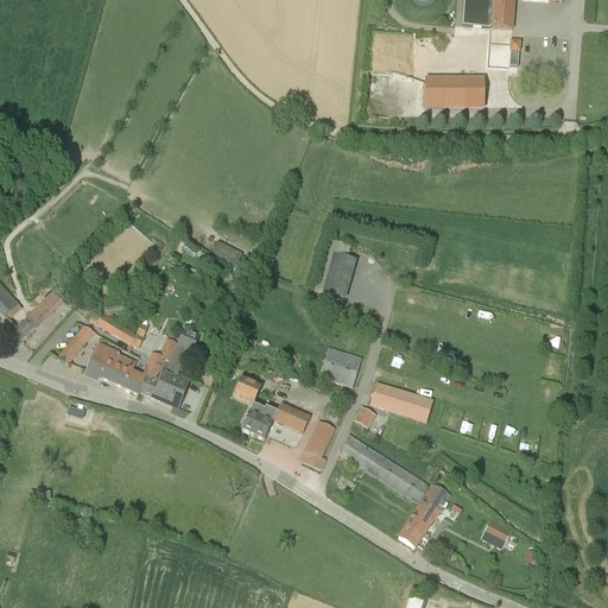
[(464,0),(462,27),(486,30),(489,30),(492,30),(494,0),(512,0),(513,0),(464,0)]
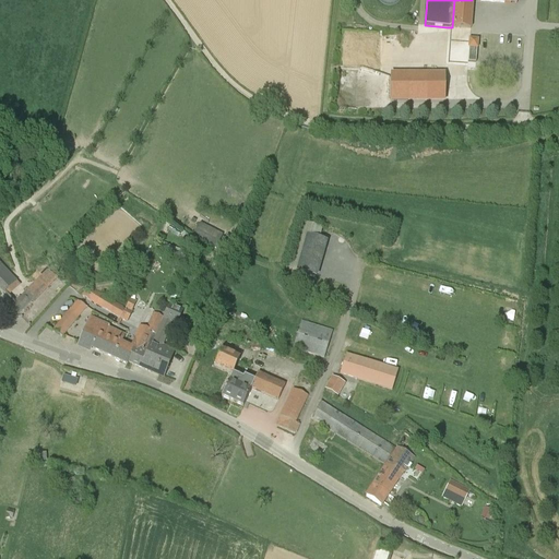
[(471,28),(472,0),(471,0),(454,0),(452,27),(471,28)]
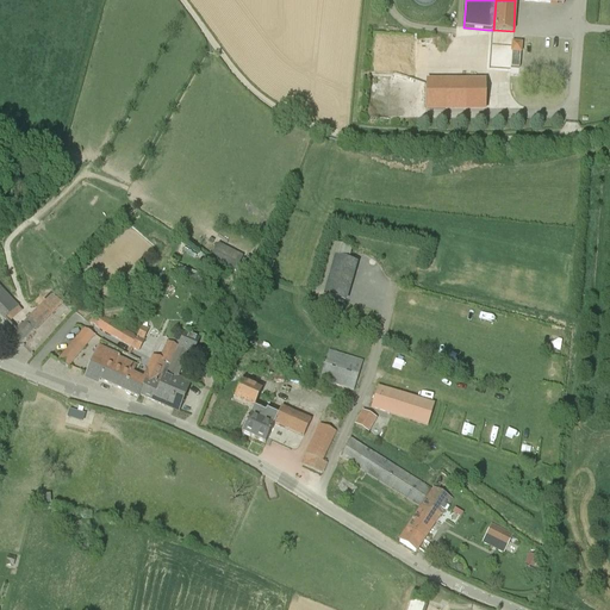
[(510,53),(521,53),(521,43),(511,42),(510,53)]
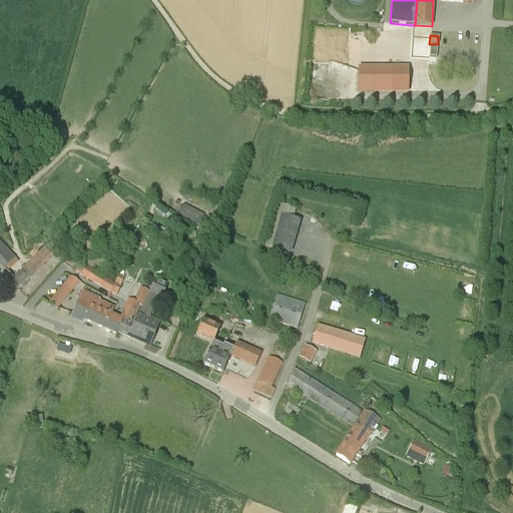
[(408,94),(408,67),(358,67),(358,94),(408,94)]
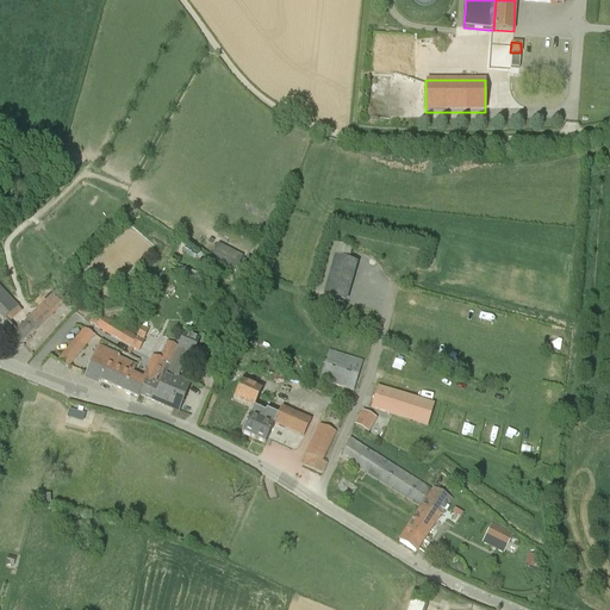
[(238,273),(246,256),(219,246),(212,262),(238,273)]
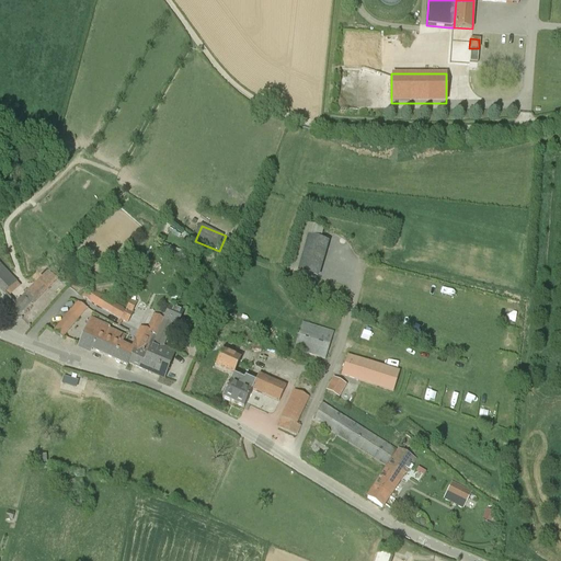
[(167,231),(179,239),(181,235),(169,228),(167,231)]
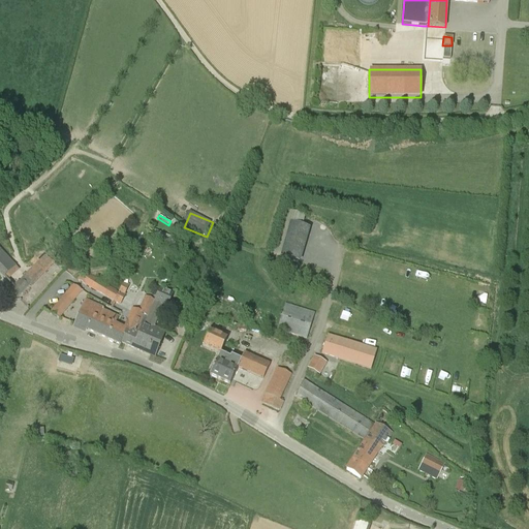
[(309,229),(291,224),(282,256),(299,261),(309,229)]
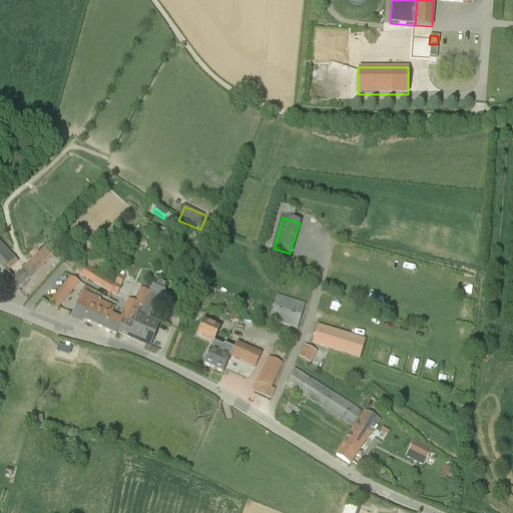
[(0,264),(4,269),(16,259),(0,241),(0,264)]
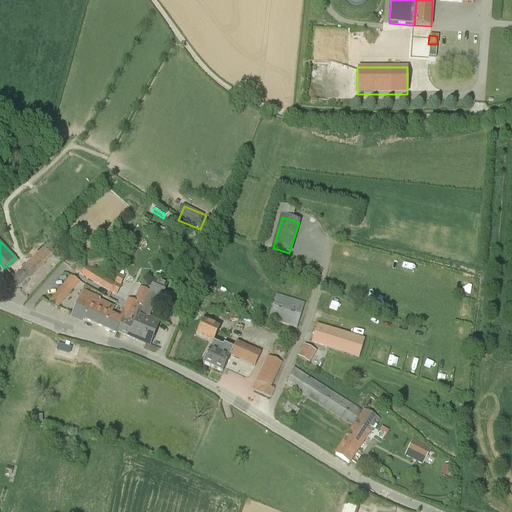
[(343,259),(353,259),(354,250),(344,250),(343,259)]
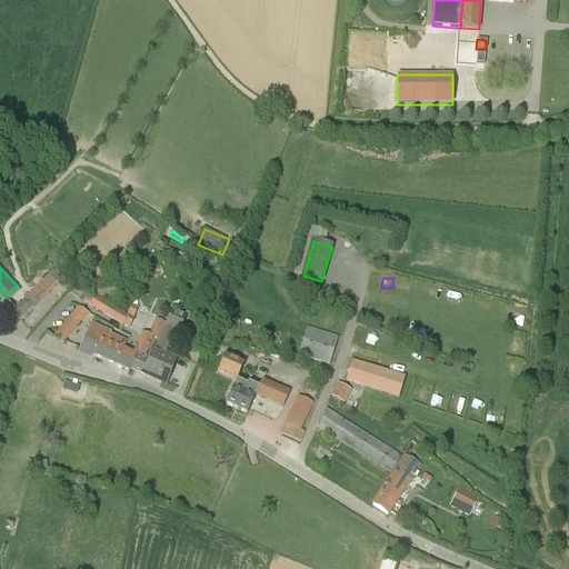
[(403,291),(413,293),(415,283),(405,282),(403,291)]
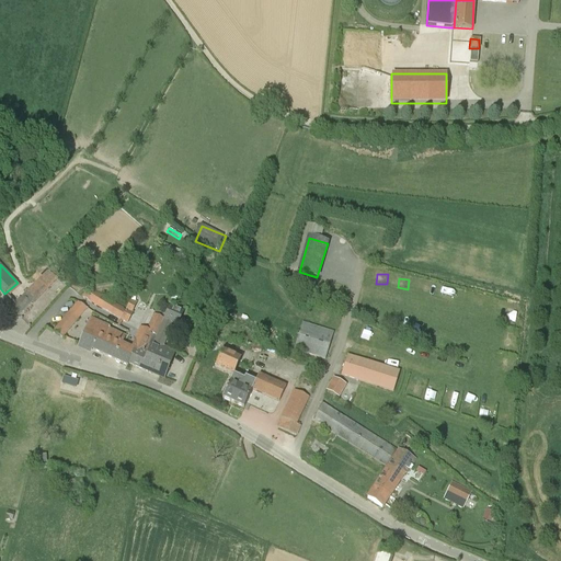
[(324,285),(322,294),(336,298),(340,289),(324,285)]
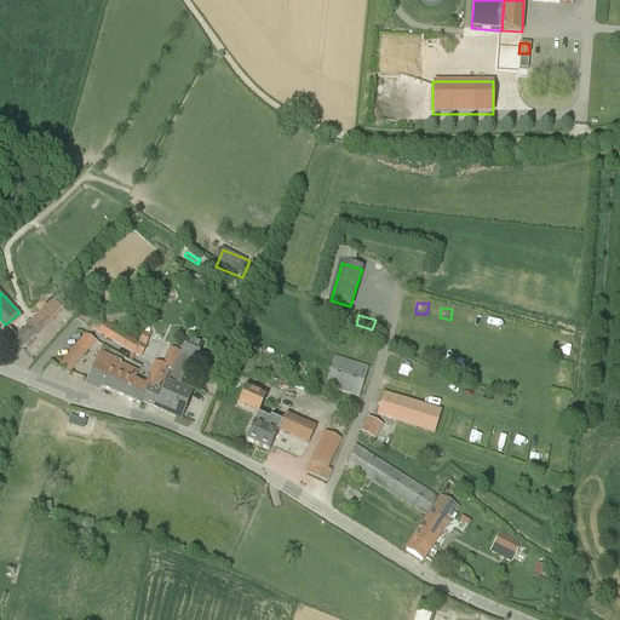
[(91,328),(133,355),(139,342),(104,321),(101,326),(95,322),(91,328)]
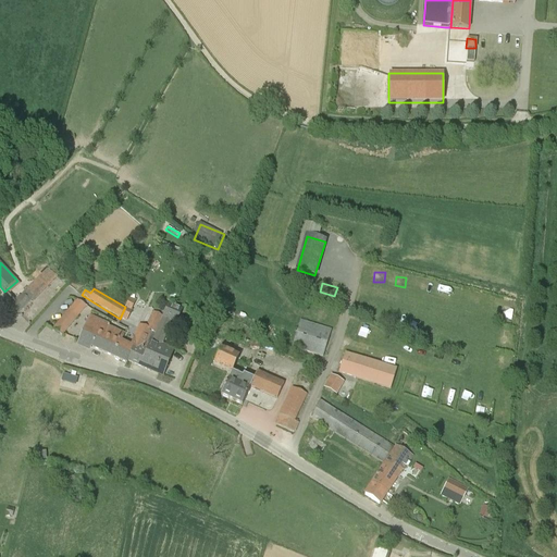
[(169,294),(165,301),(172,305),(175,296),(169,294)]
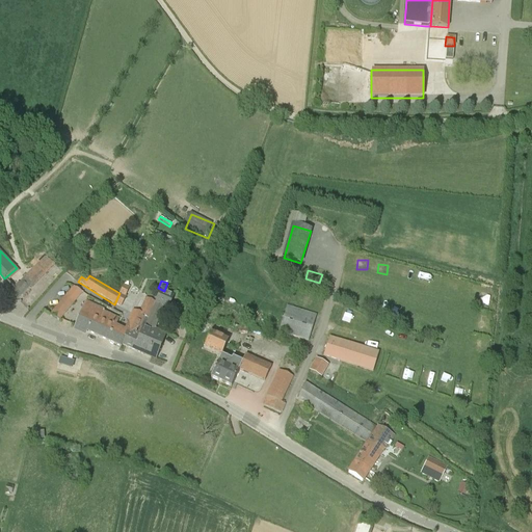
[(28,288),(22,282),(10,293),(17,299),(28,288)]
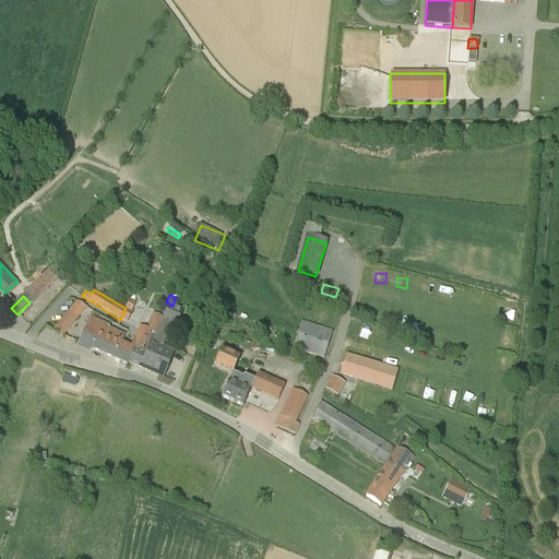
[(489,305),(490,298),(475,296),(473,306),(482,308),(483,304),(489,305)]
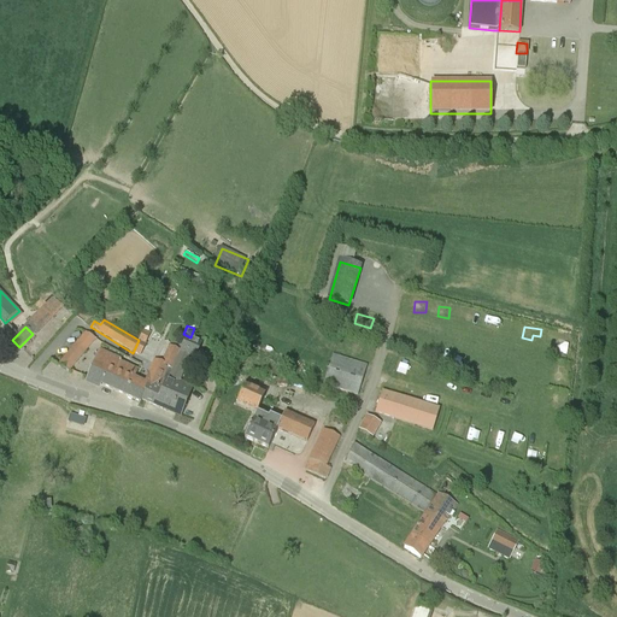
[(69,372),(95,340),(84,334),(59,365),(58,365),(58,366),(69,372)]
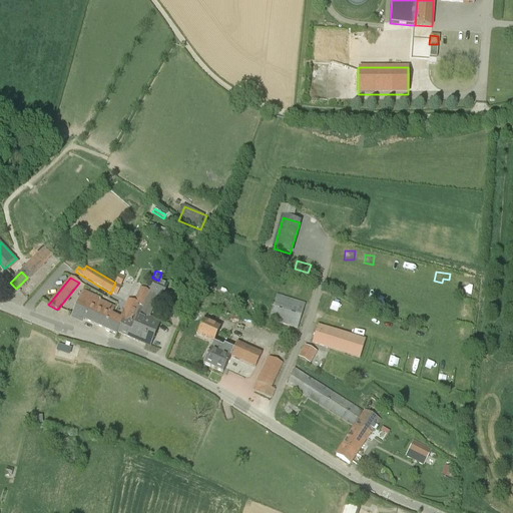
[(149,294),(142,308),(151,311),(157,297),(161,299),(167,285),(155,280),(149,294)]
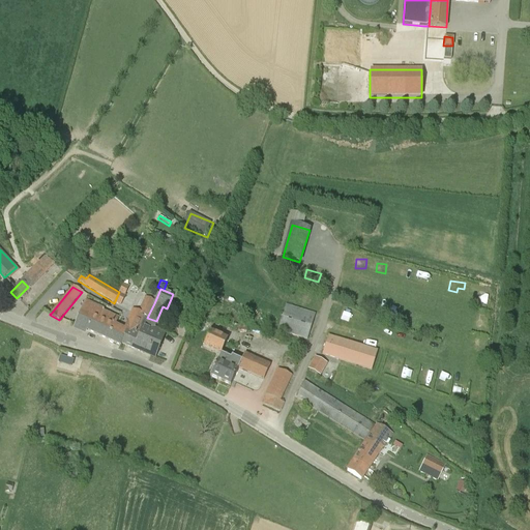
[(76,325),(107,340),(113,325),(115,326),(115,325),(118,318),(104,311),(105,310),(86,300),(76,325)]
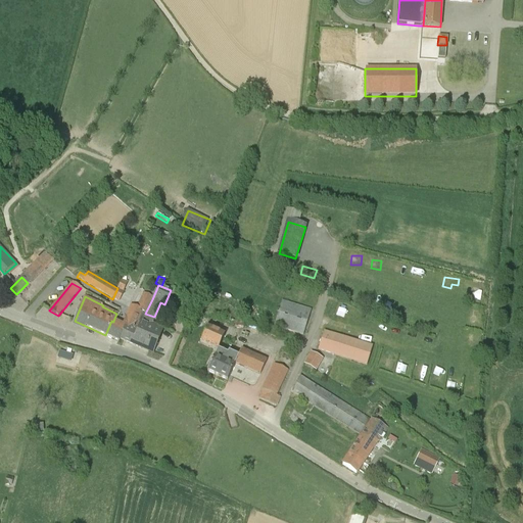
[(145,314),(152,299),(148,297),(142,310),(131,305),(122,324),(113,321),(113,322),(111,321),(105,335),(119,341),(120,338),(124,328),(137,334),(143,319),(145,314)]
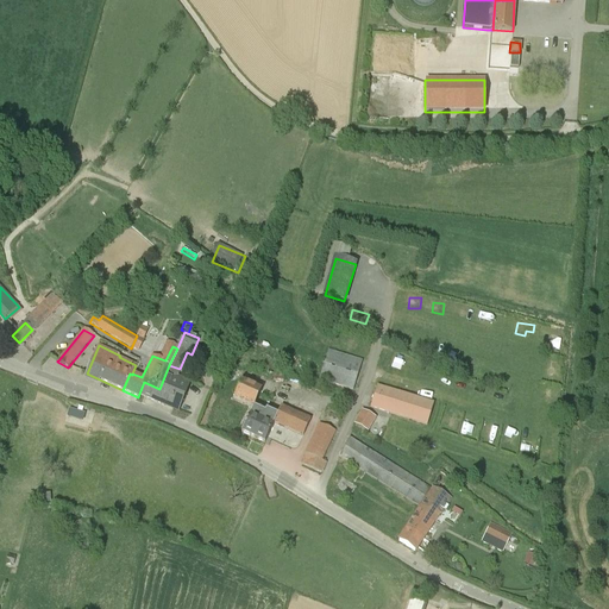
[(363,362),(328,351),(319,380),(353,391),(363,362)]
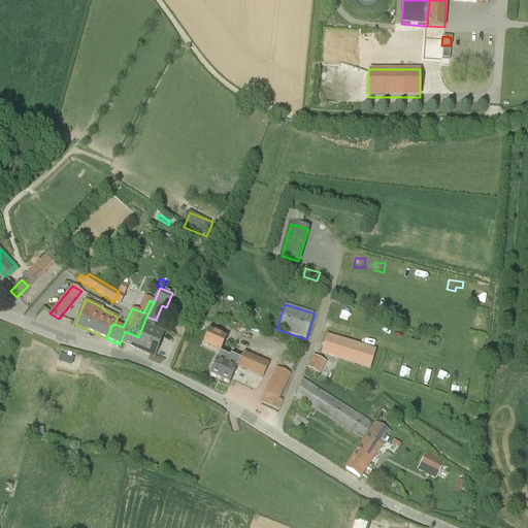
[(165,331),(153,326),(144,322),(138,337),(125,331),(121,341),(133,348),(134,347),(155,356),(165,331)]
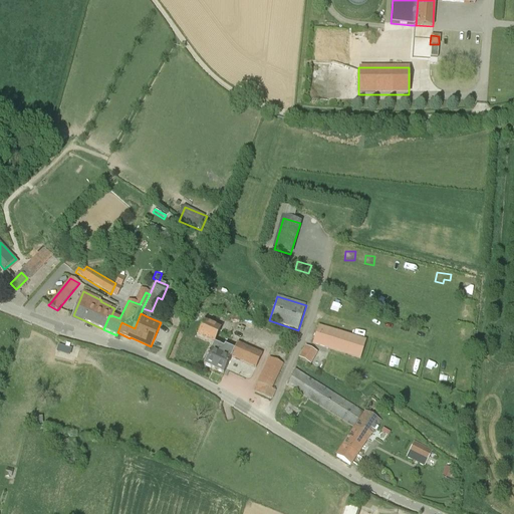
[(224,348),(214,344),(221,329),(204,322),(197,336),(213,344),(204,365),(223,374),(231,357),(256,368),(262,354),(237,343),(234,350),(225,346),(224,348)]
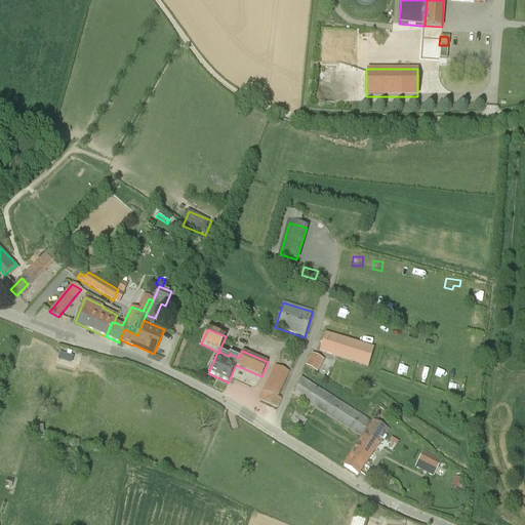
[(325,332),(319,352),(368,367),(374,348),(325,332)]
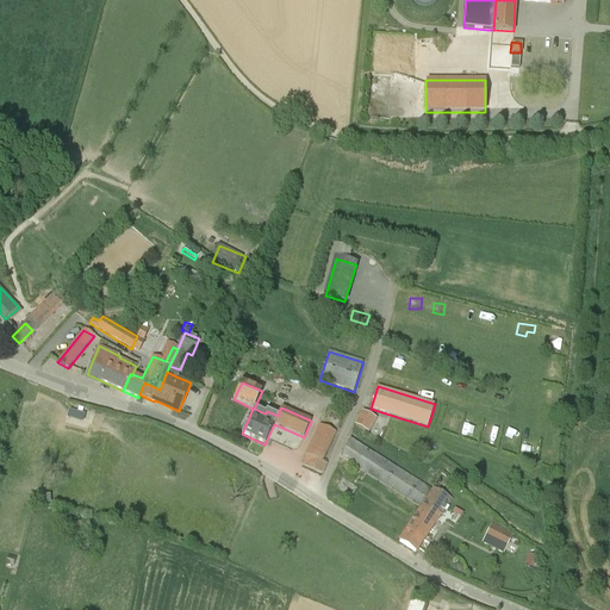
[(67,417),(82,422),(85,415),(69,409),(67,417)]
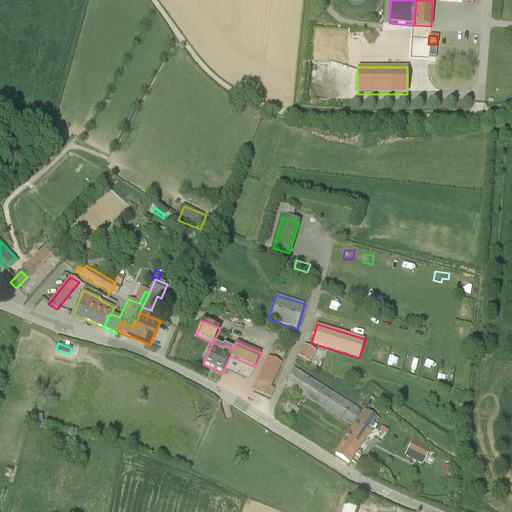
[(316,352),(304,345),(297,357),(309,364),(316,352)]
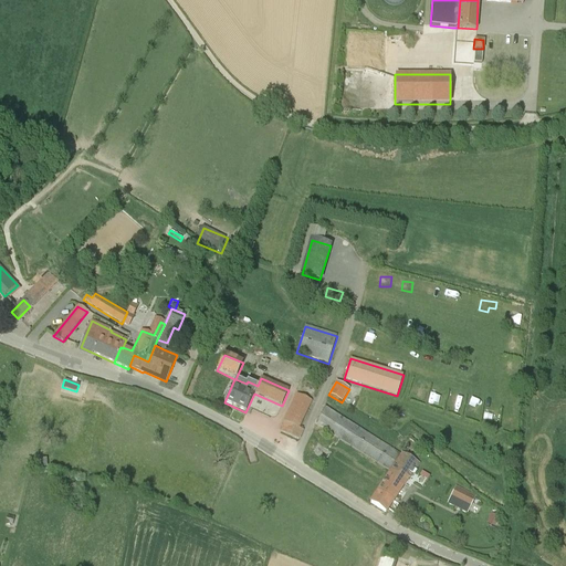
[(299,440),(303,430),(299,428),(312,400),(296,394),(279,431),(299,440)]
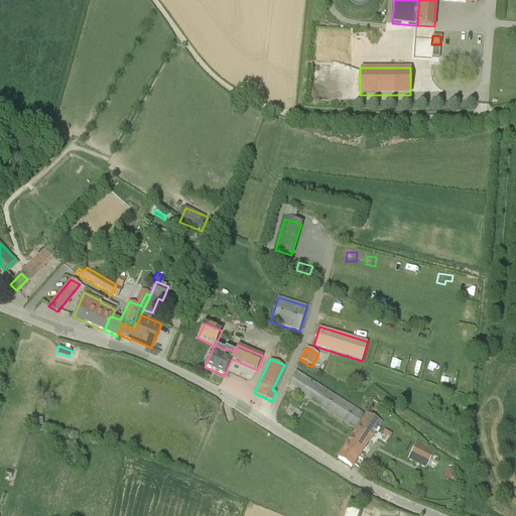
[(355,429),(365,414),(296,371),(286,387),(355,429)]
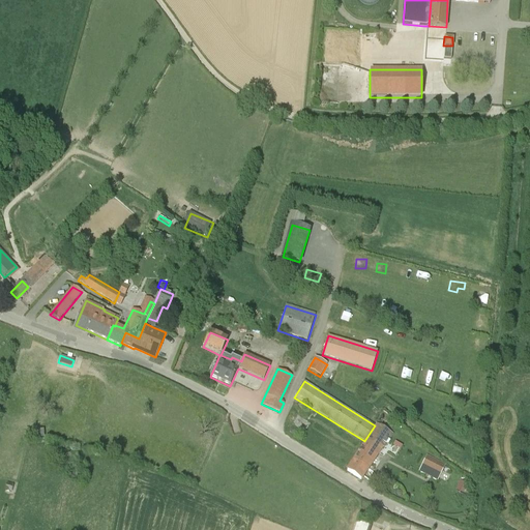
[(354,461),(347,471),(361,480),(369,469),(376,457),(377,455),(382,447),(383,448),(392,433),(377,423),(361,448),(354,461)]
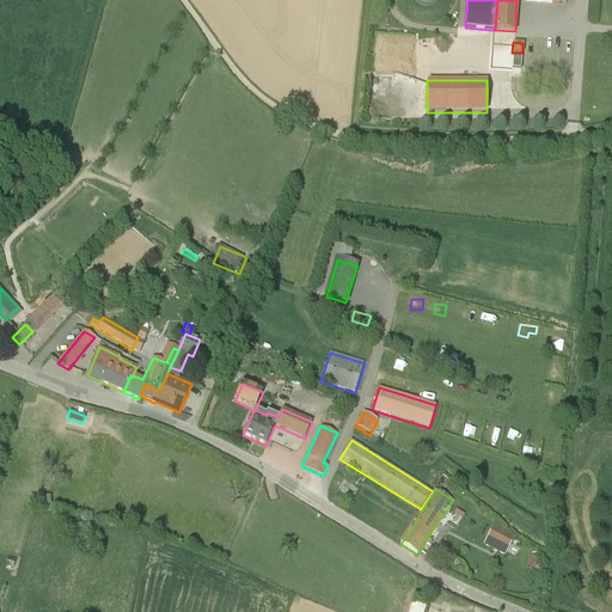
[(483,546),(505,556),(514,537),(494,526),(483,546)]
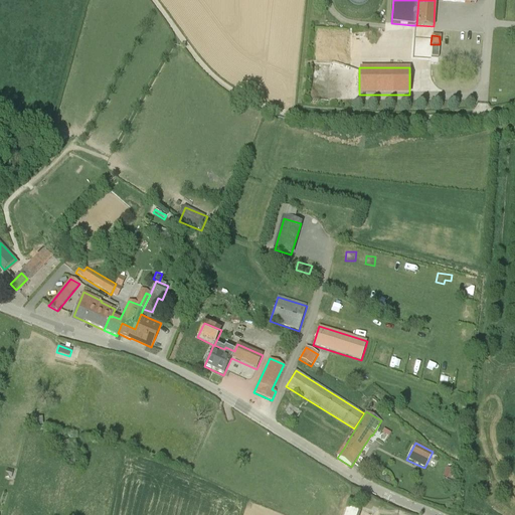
[(448,468),(443,477),(451,481),(455,471),(448,468)]
